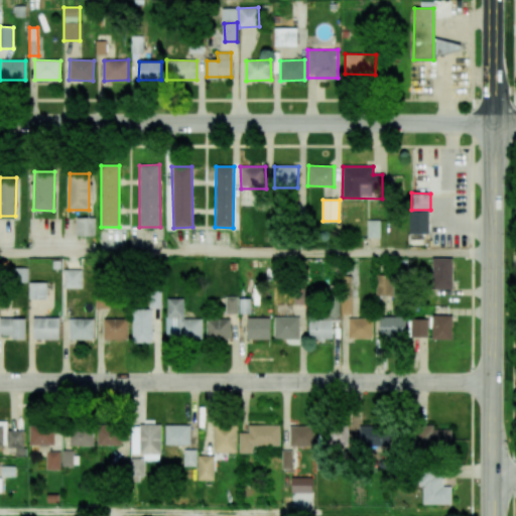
[(429,211),(408,211),(409,234),(429,234),(429,211)]
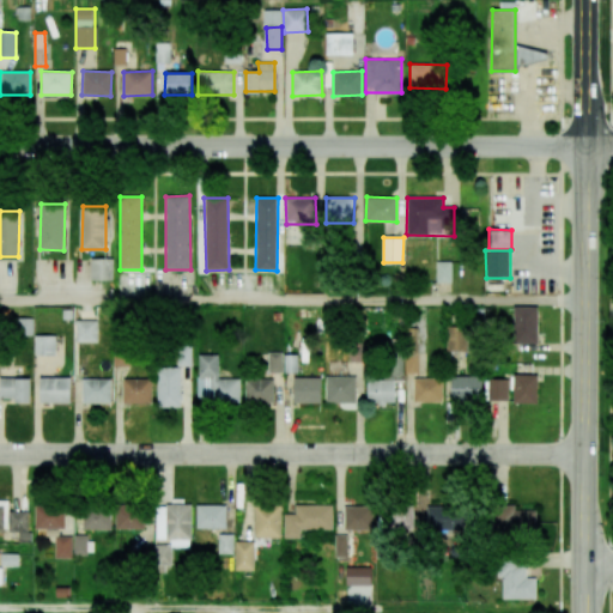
[(113,280),(113,259),(91,259),(91,279),(113,280)]
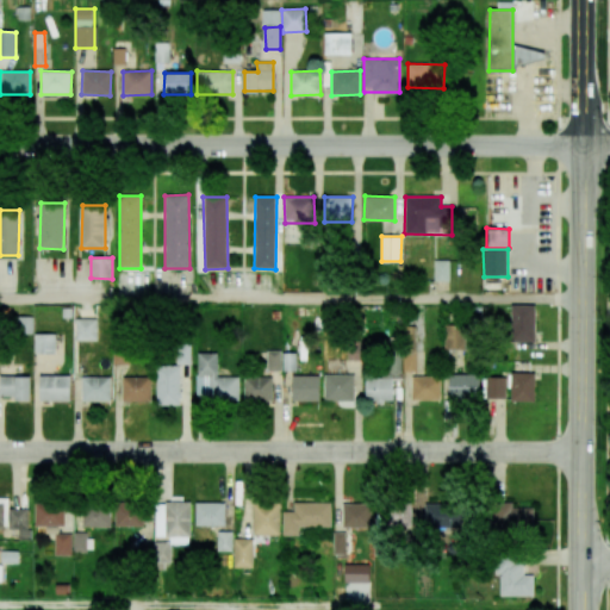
[(435,281),(449,281),(449,260),(435,260),(435,281)]
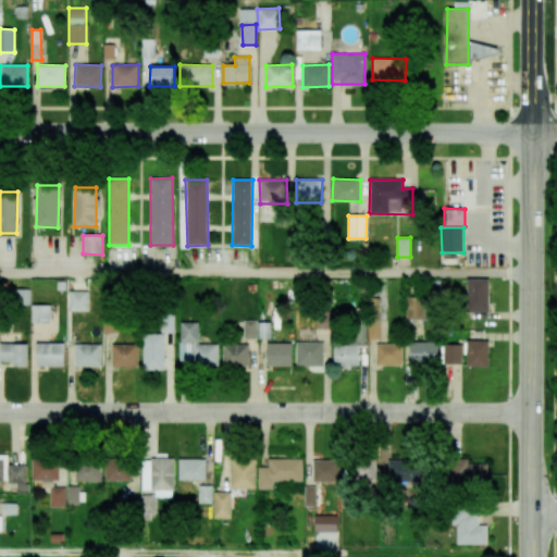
[(489,279),(468,279),(468,312),(489,312),(489,279)]
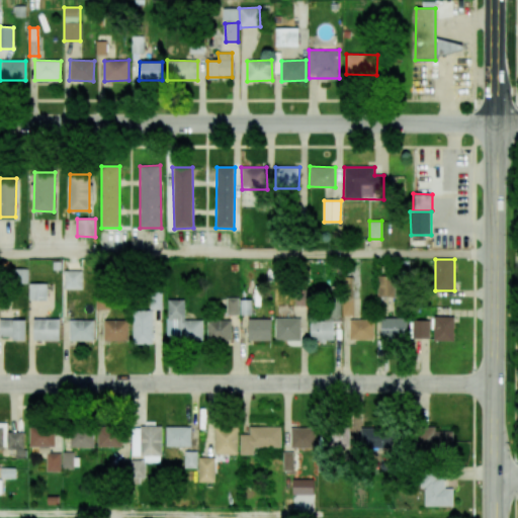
[(64,270),(64,289),(83,289),(82,270),(64,270)]
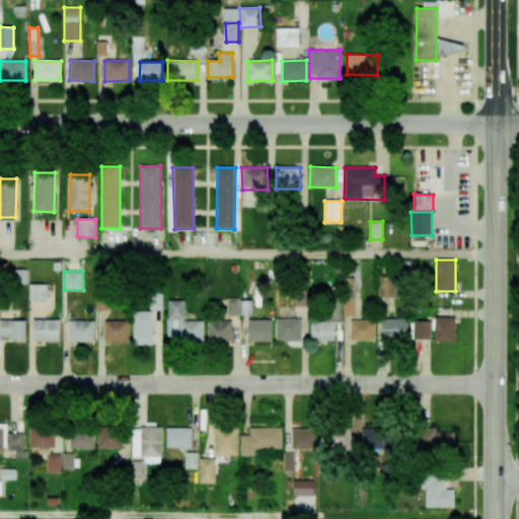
[(377,297),(395,298),(395,277),(378,276),(377,297)]
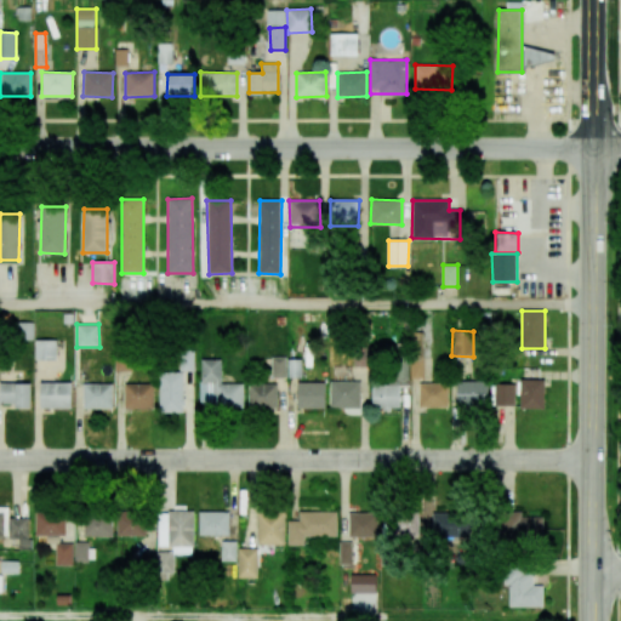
[(410,377),(423,379),(425,332),(411,332),(410,377)]
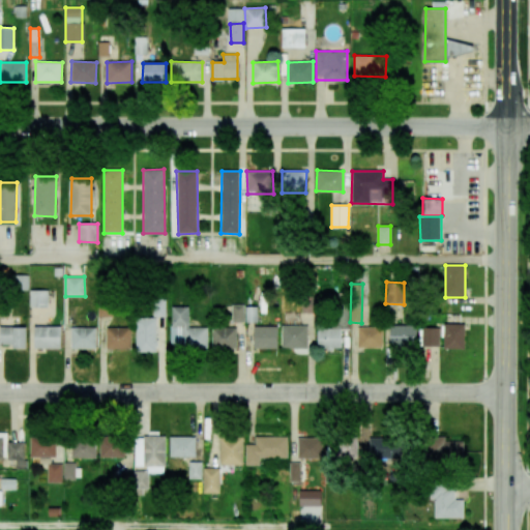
[(30,306),(48,307),(48,290),(31,290),(30,306)]
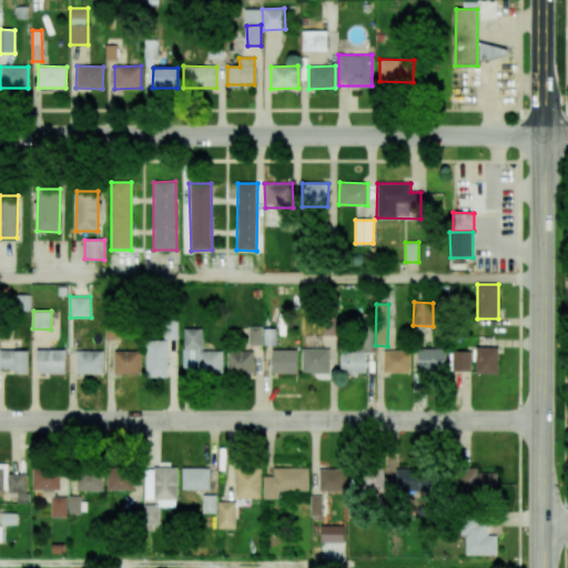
[(120,326),(105,327),(105,340),(120,338),(120,326)]
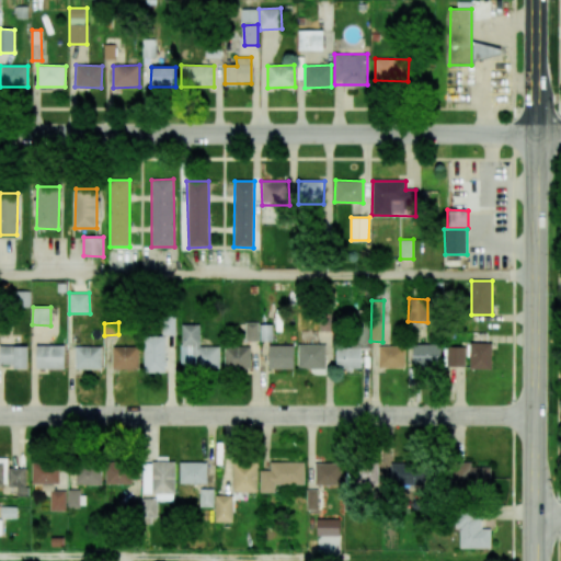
[(259,322),(245,322),(245,342),(259,341),(259,322)]
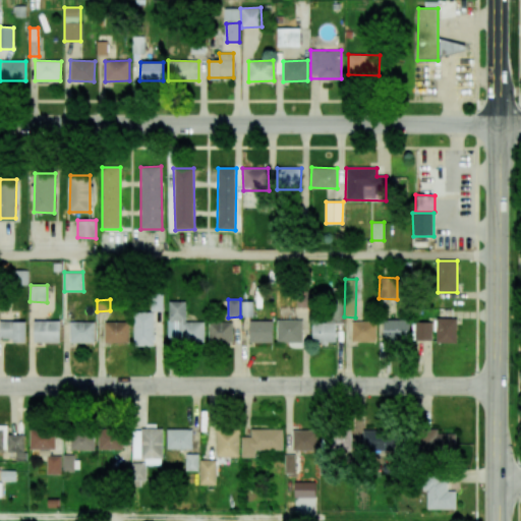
[(186,301),(168,301),(168,340),(204,341),(204,322),(186,322),(186,301)]
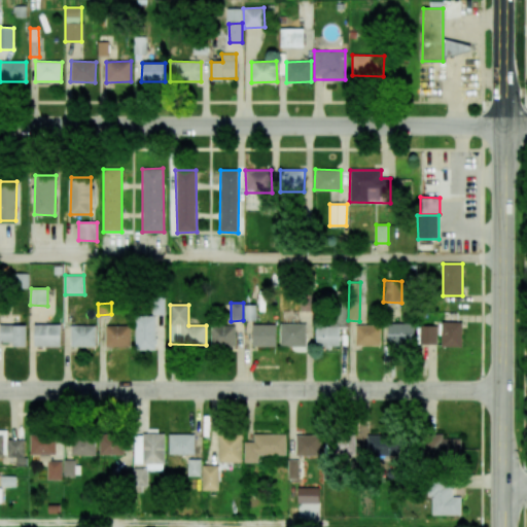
[(155,349),(156,316),(136,315),(135,349),(155,349)]
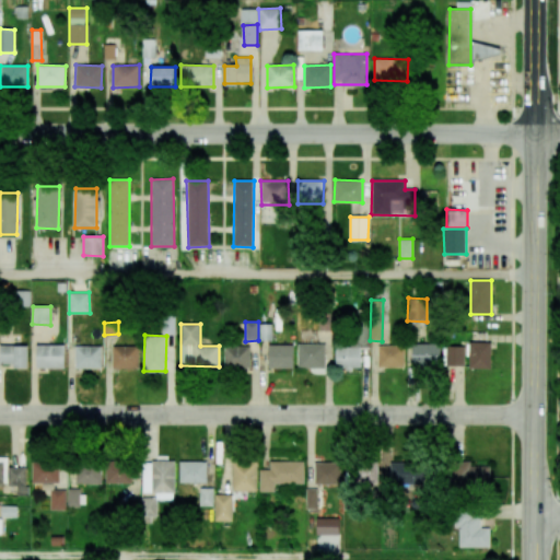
[(490,342),(468,341),(468,369),(490,369),(490,342)]
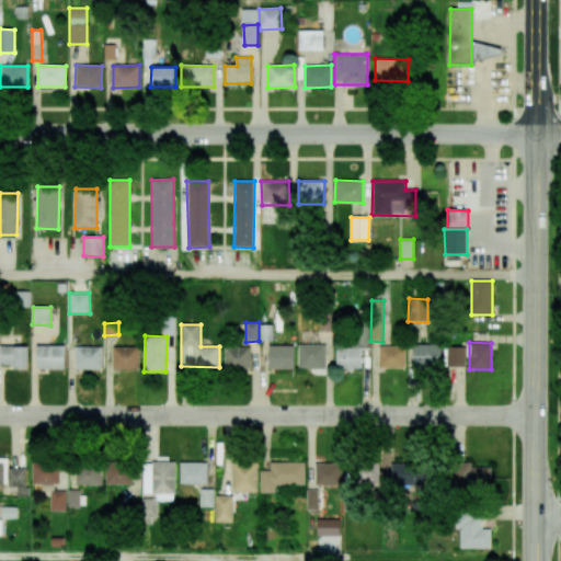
[(327,368),(325,344),(297,344),(298,369),(327,368)]
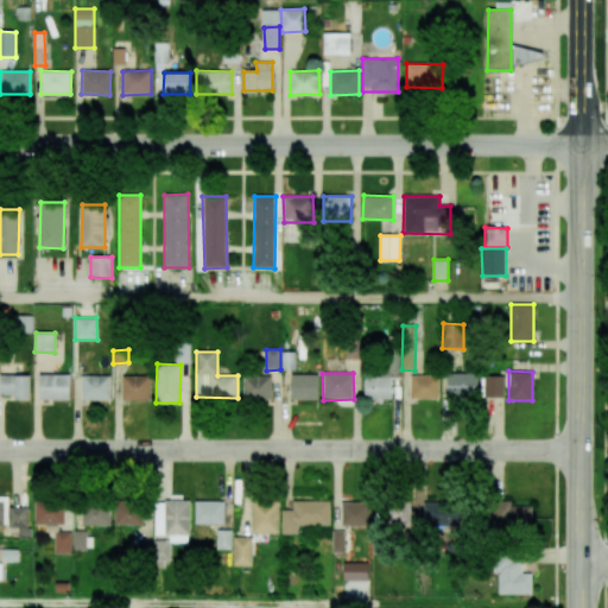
[(448,397),(479,398),(479,373),(448,373),(448,397)]
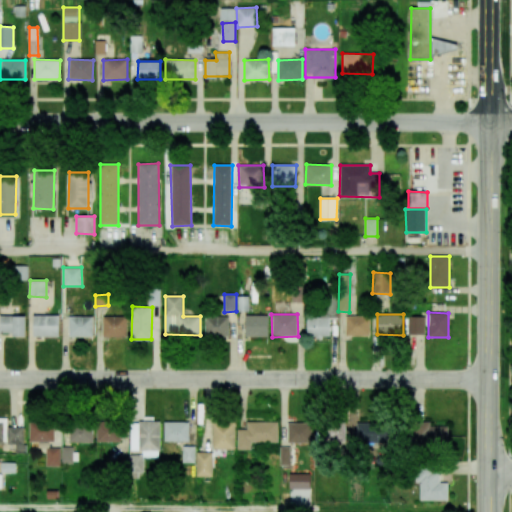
[(25,316),(0,315),(0,334),(25,335),(25,316)]
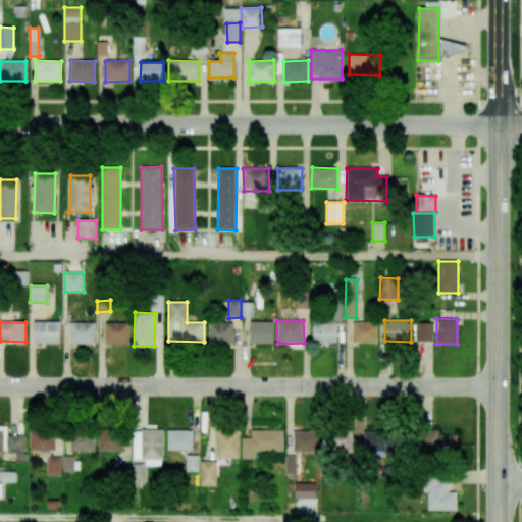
[(60,343),(60,321),(34,322),(34,343),(60,343)]
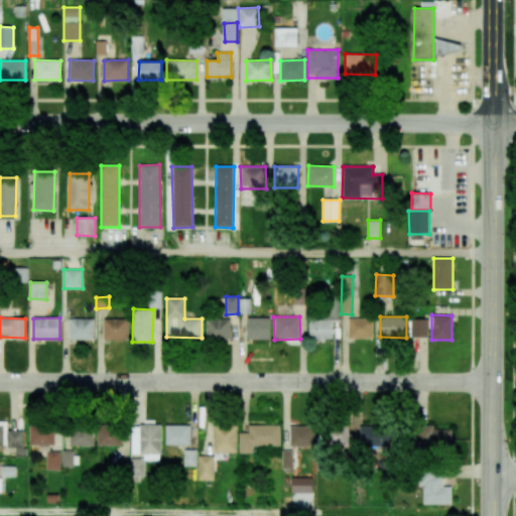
[(270,340),(270,317),(247,317),(247,340),(270,340)]
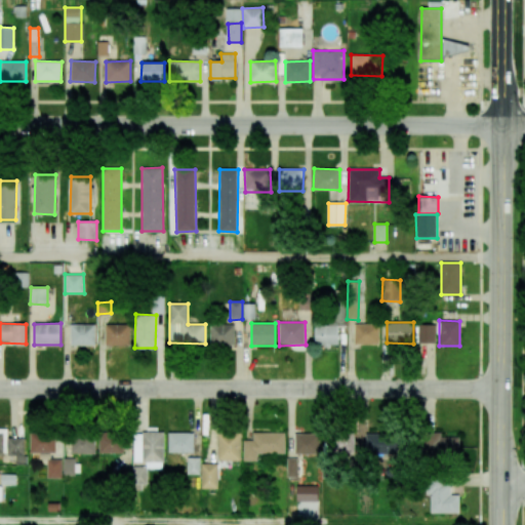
[(379,344),(378,323),(354,324),(355,345),(379,344)]
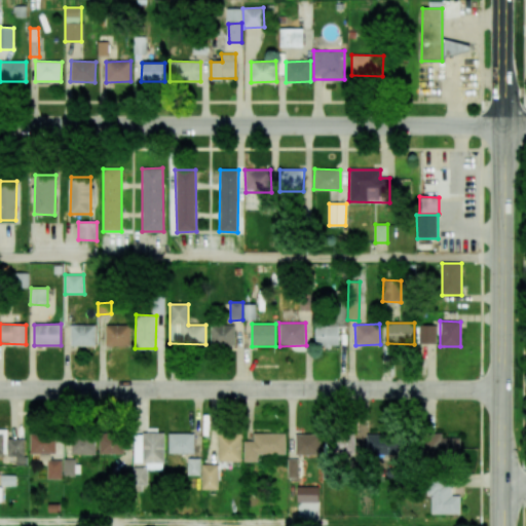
[(70,345),(96,345),(96,325),(71,325),(70,345)]
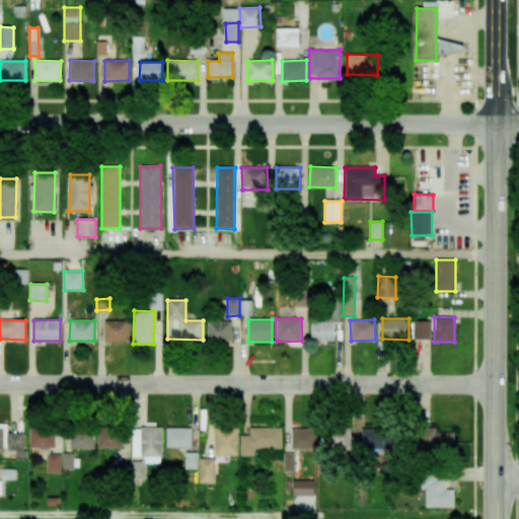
[(103,342),(128,342),(129,321),(104,320),(103,342)]
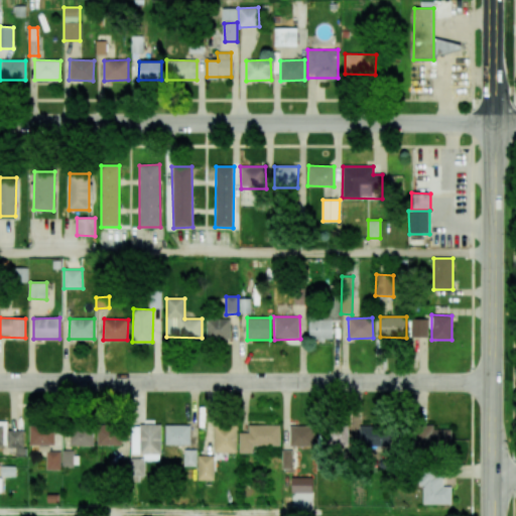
[(231,319),(207,318),(207,339),(231,339),(231,319)]
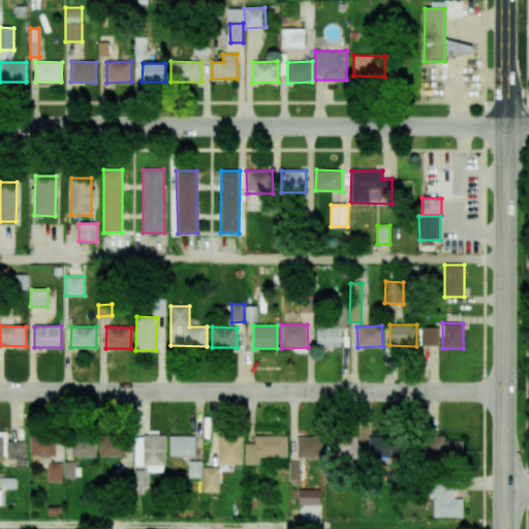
[(439,346),(439,327),(422,327),(422,345),(439,346)]
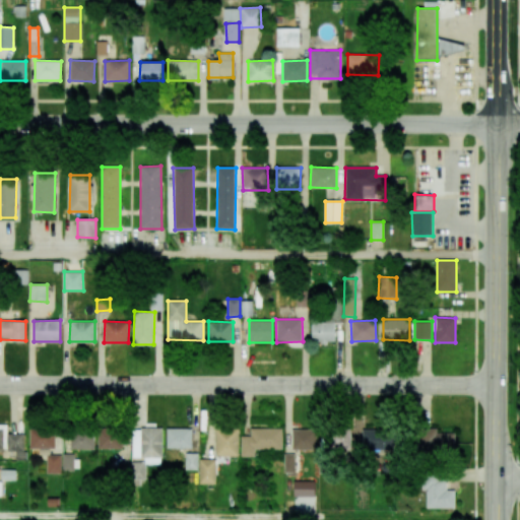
[(334,322),(312,322),(312,341),(334,341),(334,322)]
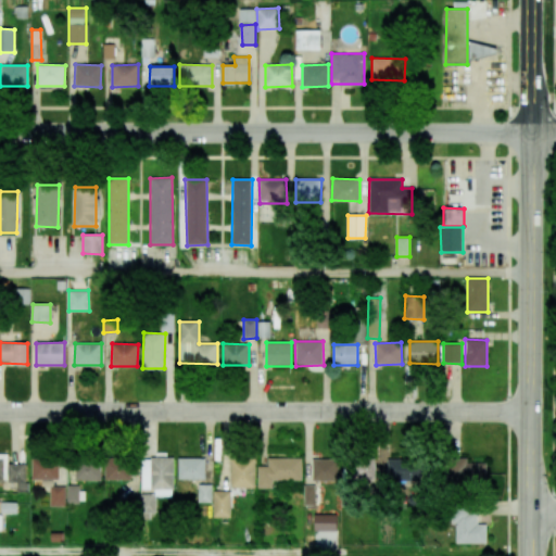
[(8,454),(0,454),(0,480),(26,480),(25,463),(9,464),(8,454)]
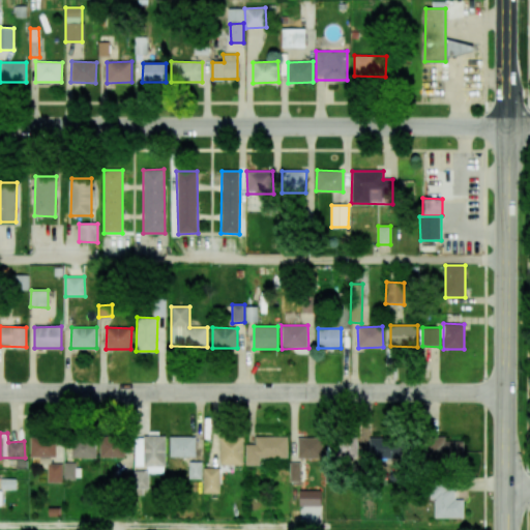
[(165,436),(135,436),(135,466),(148,466),(148,473),(166,473),(165,436)]
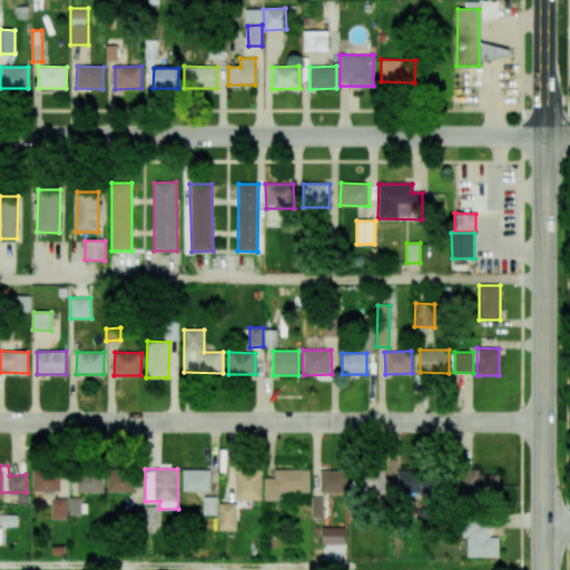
[(183,491),(210,491),(210,470),(183,469),(183,491)]
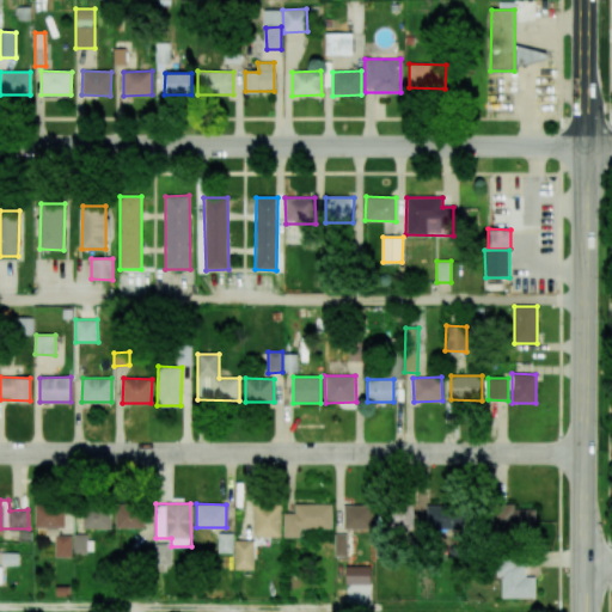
[(115,528),(144,528),(144,505),(115,505),(115,528)]
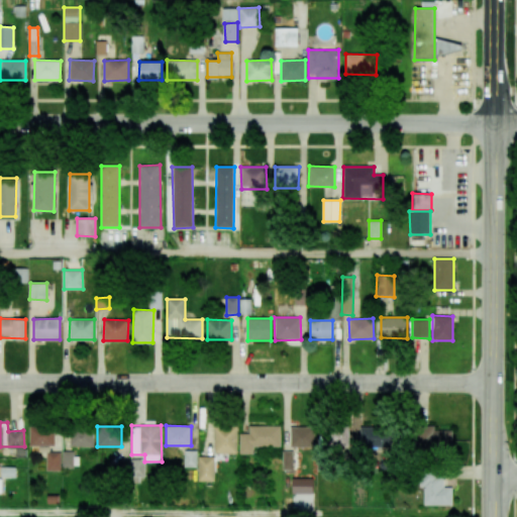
[(236,453),(237,426),(215,426),(214,453),(236,453)]
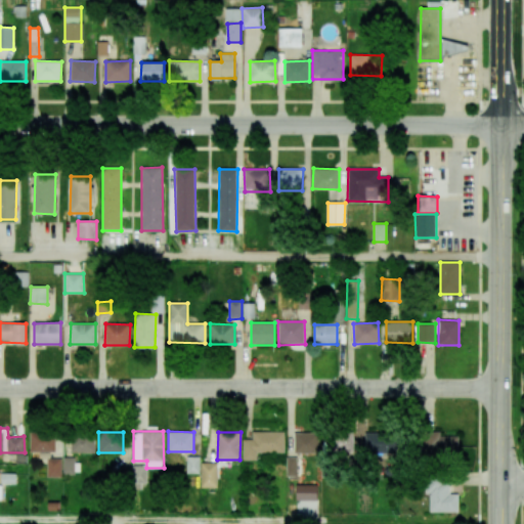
[(284,453),(284,432),(253,432),(253,439),(243,439),(243,460),(257,460),(257,452),(284,453)]
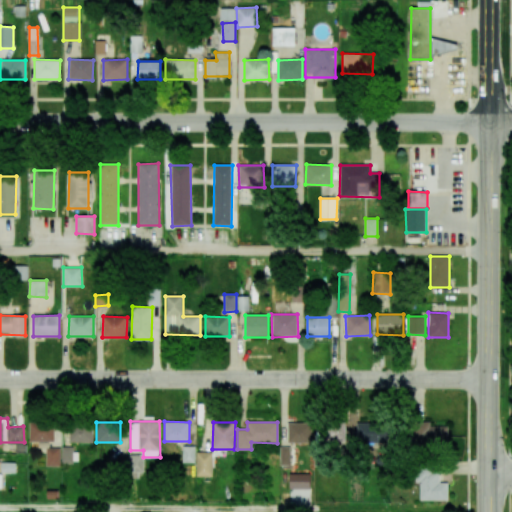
[(344,423),(321,422),(320,440),(344,441),(344,423)]
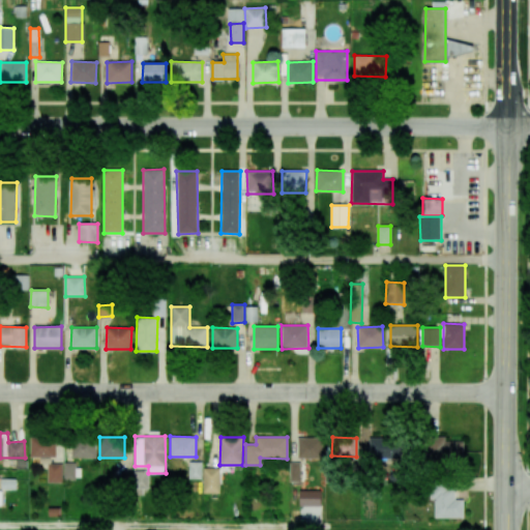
[(370,437),(370,446),(361,445),(360,459),(401,459),(402,438),(370,437)]
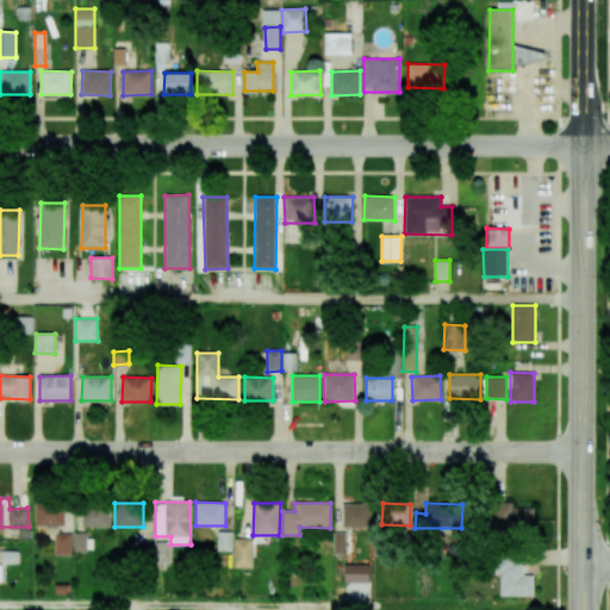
[(514,503),(497,503),(497,530),(534,530),(534,508),(514,508),(514,503)]
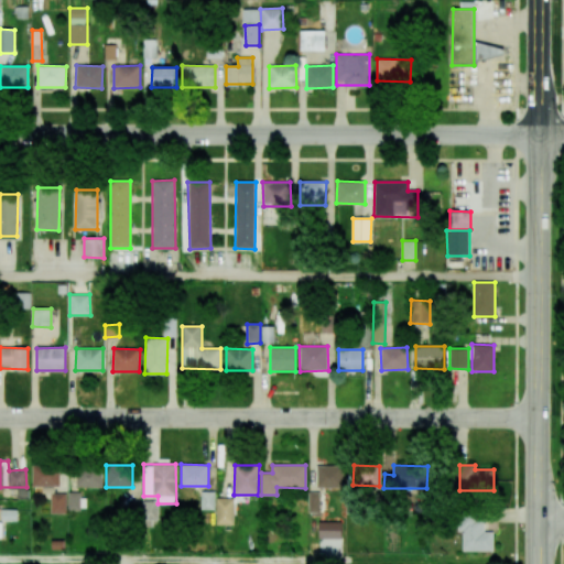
[(32,486),(60,487),(60,466),(32,466),(32,486)]
